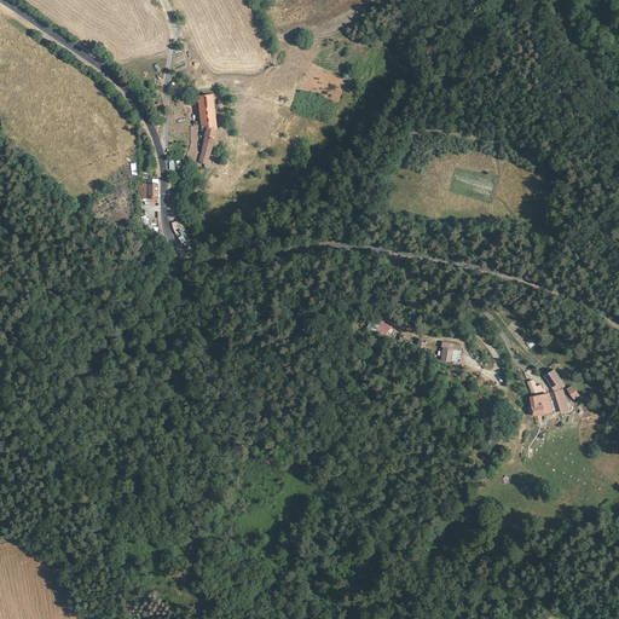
[(215,100),(200,98),(202,125),(207,126),(206,136),(207,137),(200,162),(208,165),(218,128),(215,100)]
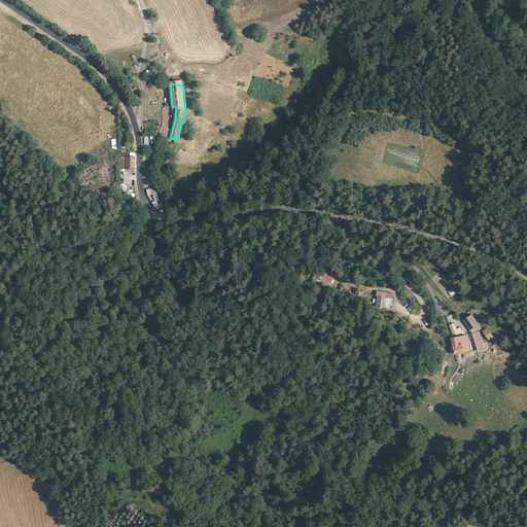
[(137,100),(141,98),(137,88),(132,90),(137,100)]
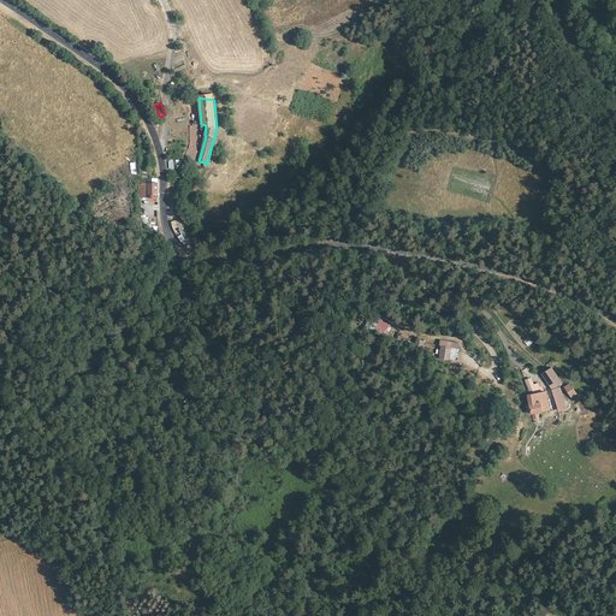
[(187,158),(195,160),(196,152),(188,149),(187,158)]
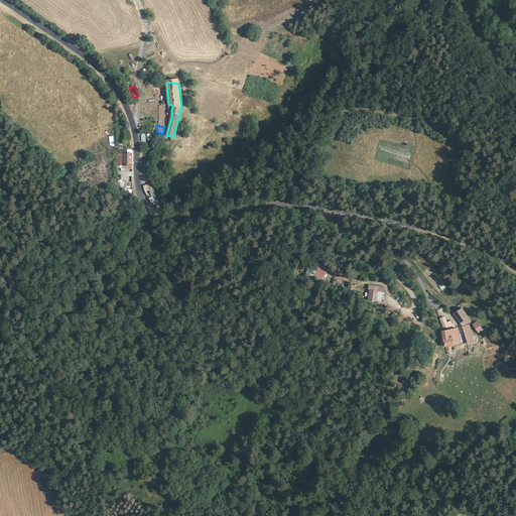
[(124,164),(132,164),(133,149),(128,149),(128,152),(124,152),(124,164)]
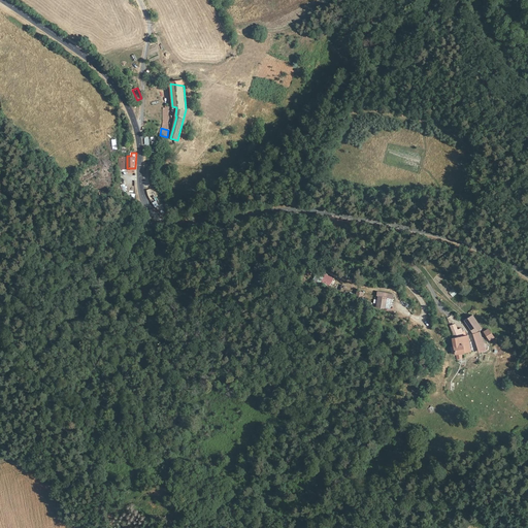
[(440,282),(444,277),(440,273),(436,277),(440,282)]
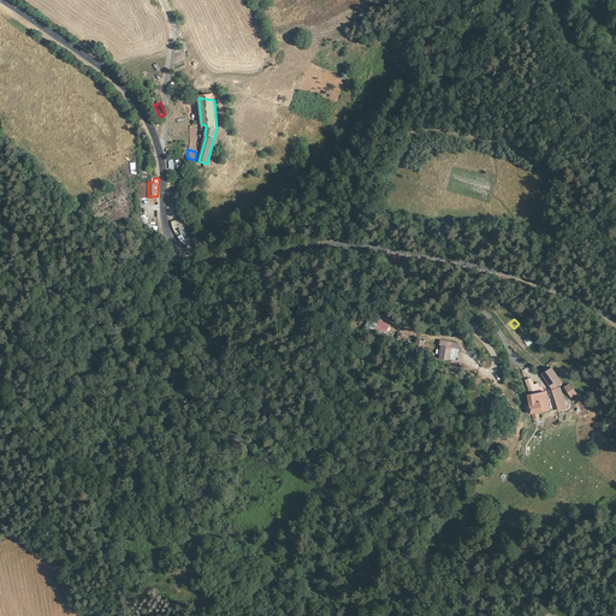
[(383,330),(371,326),(367,336),(379,341),(383,330)]
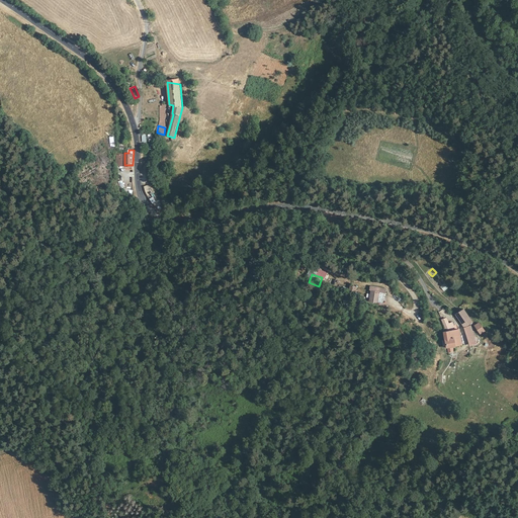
[(360,297),(362,287),(354,285),(352,295),(360,297)]
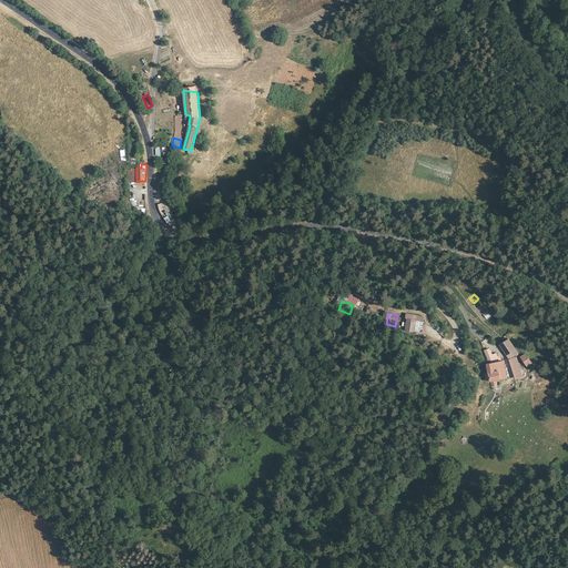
[(417,320),(407,317),(405,331),(415,333),(417,320)]
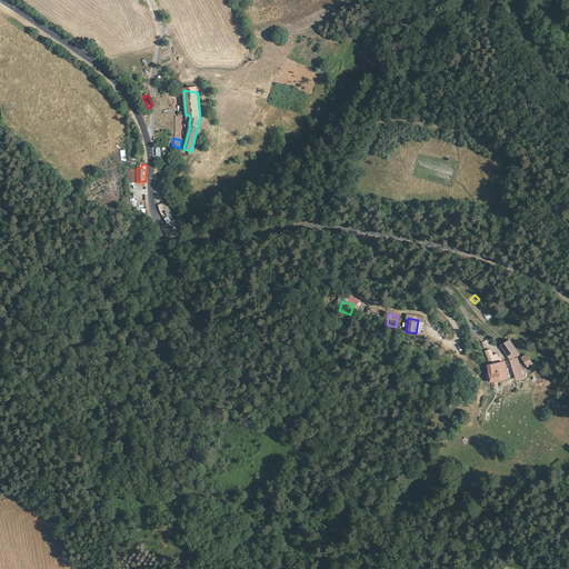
[(511,338),(501,345),(511,359),(521,352),(511,338)]
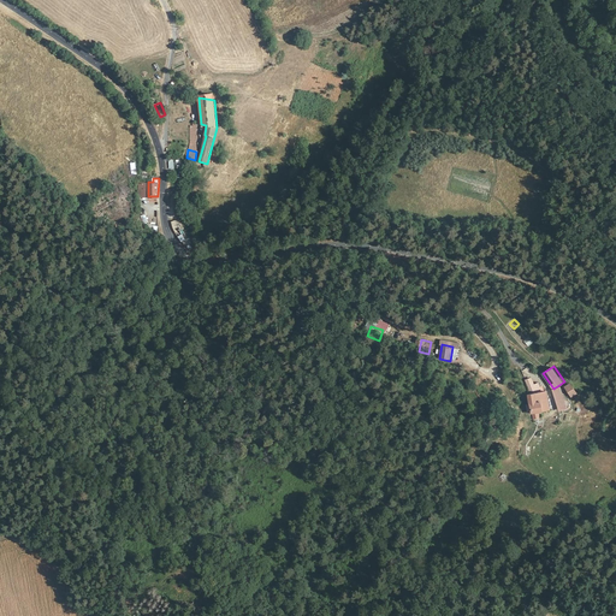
[(529,395),(545,391),(544,385),(540,386),(539,381),(535,384),(532,377),(525,380),(529,395)]
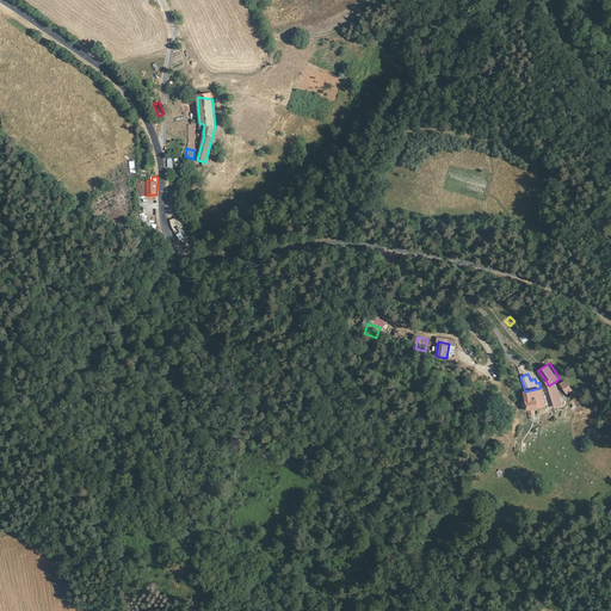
[(567,394),(573,389),(566,378),(560,382),(567,394)]
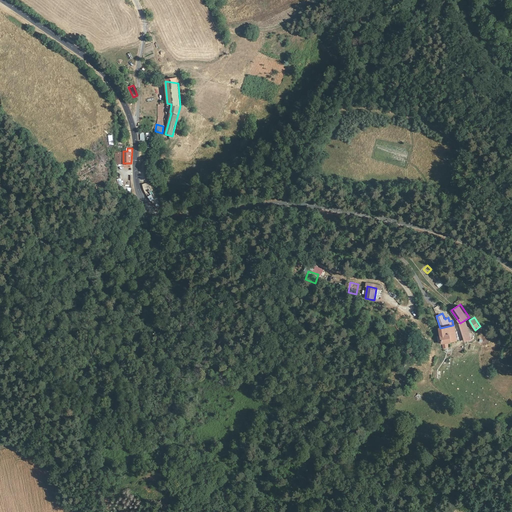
[(472,338),(467,321),(460,323),(465,340),(472,338)]
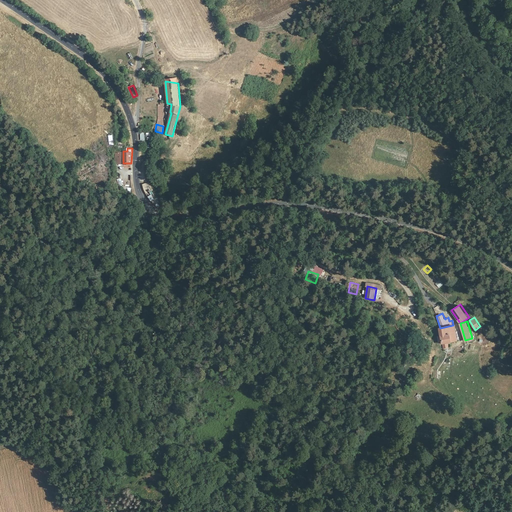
[(457,339),(453,325),(440,328),(443,342),(447,341),(448,346),(452,345),(451,341),(457,339)]
